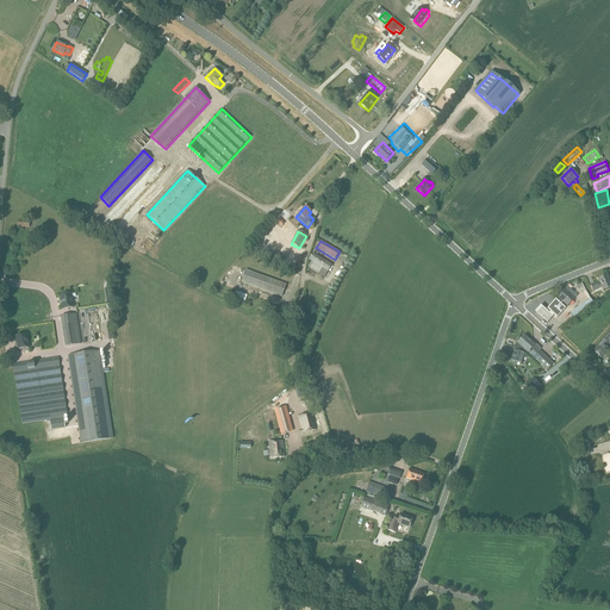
[(328,273),(332,266),(312,254),(309,261),(311,262),(307,267),(324,277),(328,273)]
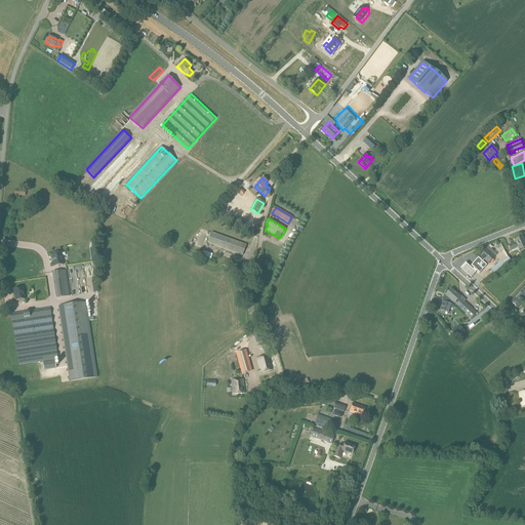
[(247,245),(212,233),(208,244),(243,256),(247,245)]
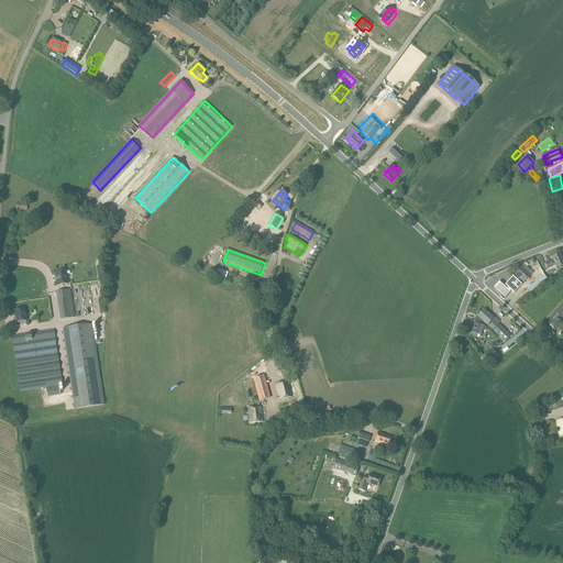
[(540,254),(532,256),(537,271),(544,268),(540,254)]
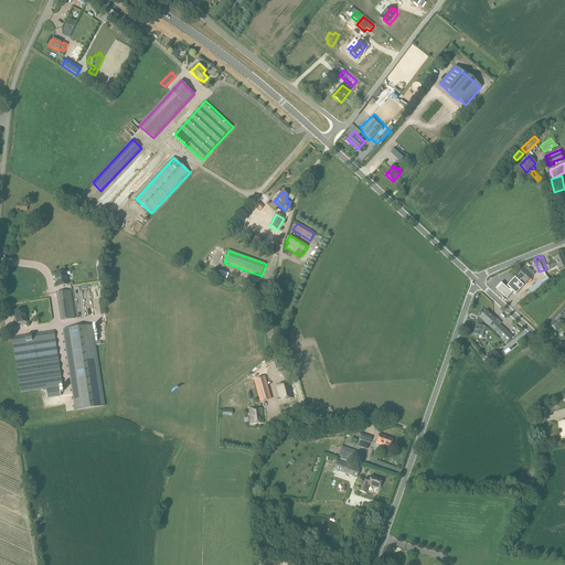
[(557,265),(558,269),(564,266),(564,260),(563,256),(555,258),(556,263),(554,264),(554,262),(548,265),(550,269),(555,267),(555,266),(557,265)]
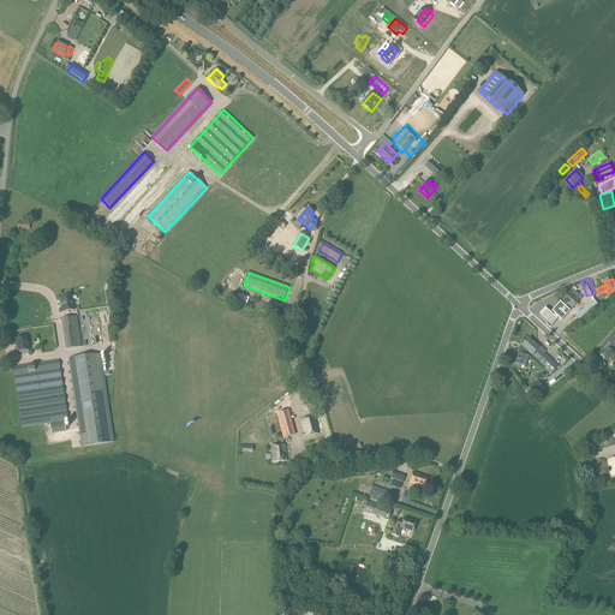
[(583,298),(572,290),(560,303),(551,312),(561,321),(569,311),(566,308),(567,306),(572,310),(583,298)]
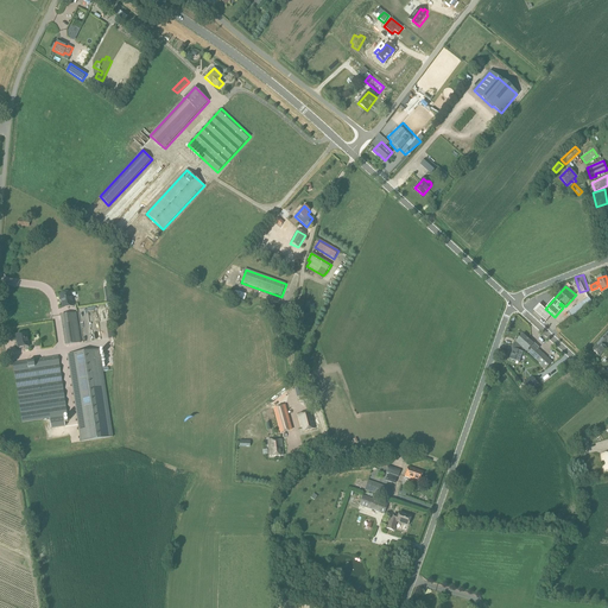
[(74,308),(71,292),(59,295),(62,309),(74,308)]
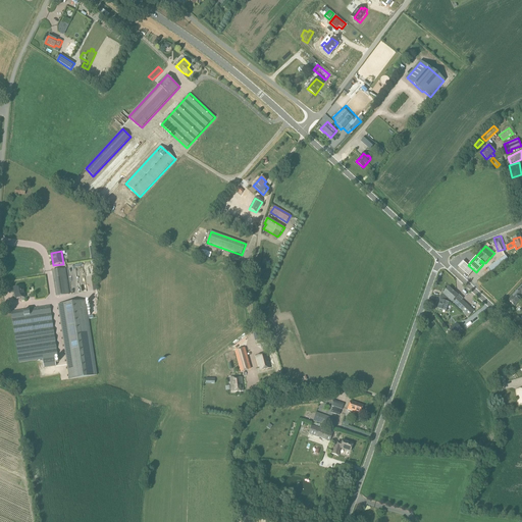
[(486,268),(489,272),(506,261),(504,256),(486,268)]
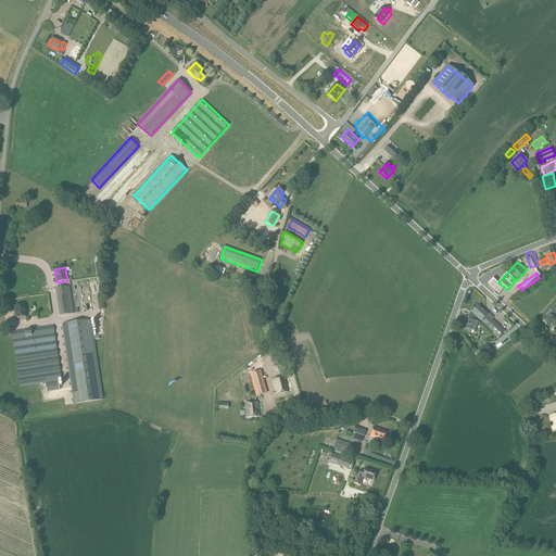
[(555,276),(554,274),(539,285),(543,291),(551,286),(552,287),(555,283),(555,276)]
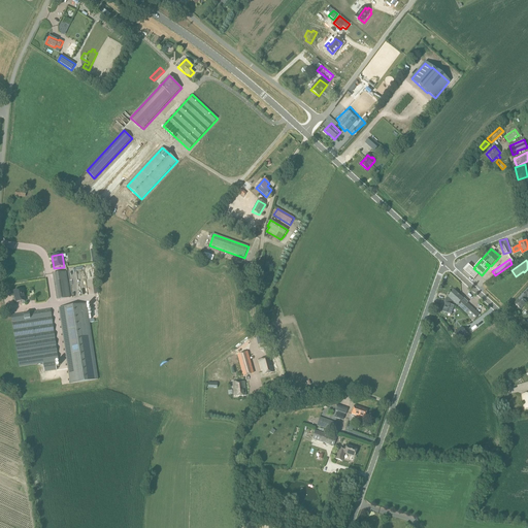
[(473,281),(479,274),(468,265),(463,270),(473,281)]
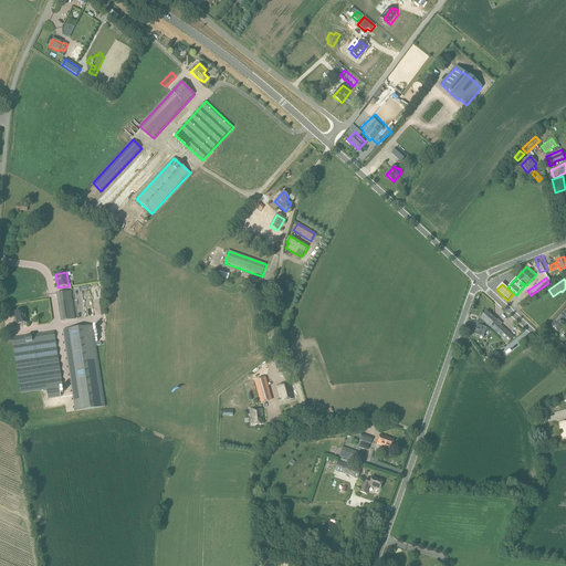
[(75,320),(71,292),(58,294),(62,321),(75,320)]
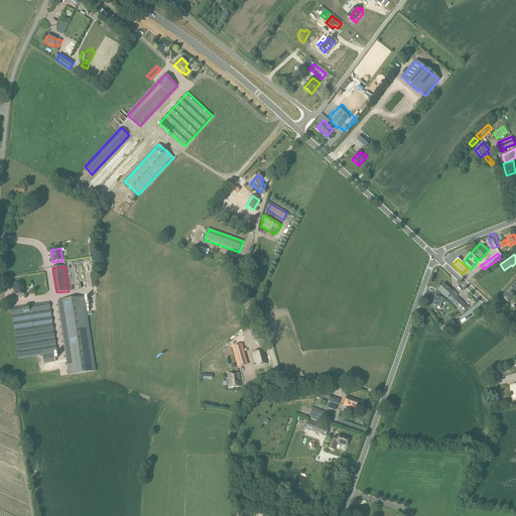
[(496,277),(489,284),(494,288),(501,281),(496,277)]
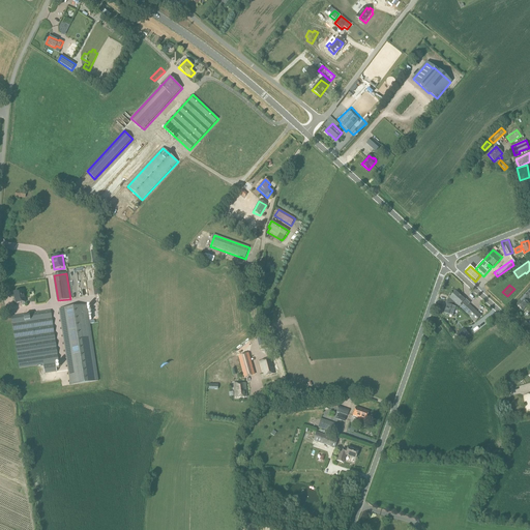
[(521,285),(513,293),(517,296),(525,288),(521,285)]
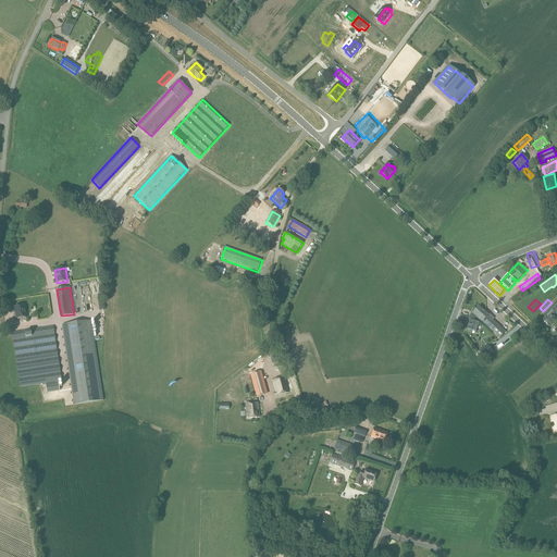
[(549,313),(543,321),(549,326),(556,320),(554,318),(556,314),(556,305),(556,306),(549,313)]
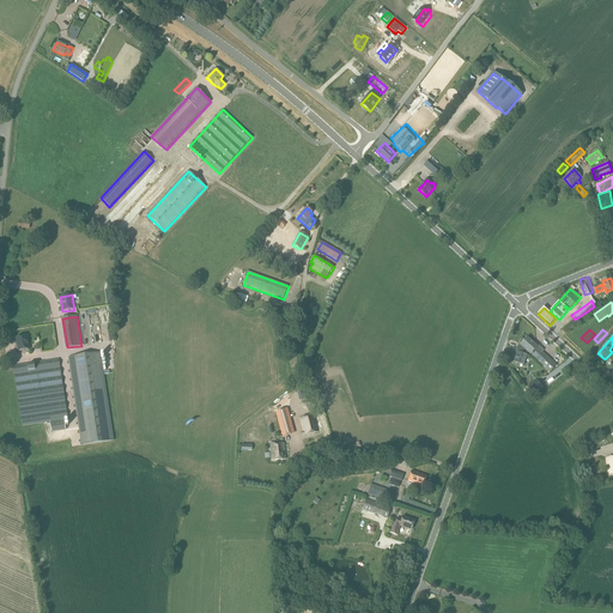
[(29,350),(28,337),(16,338),(18,351),(29,350)]
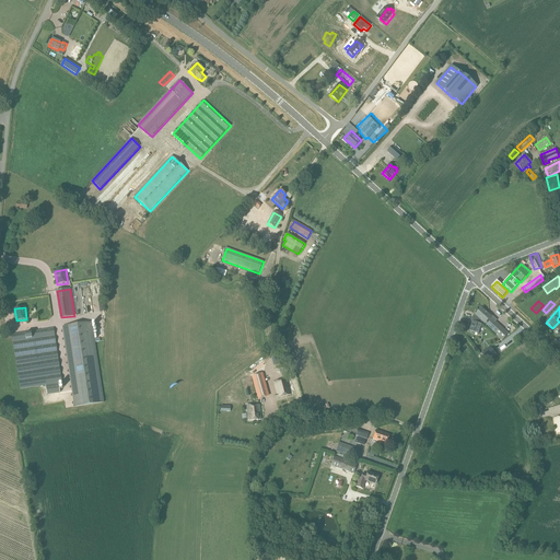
[(476,316),(482,323),(485,324),(487,325),(486,326),(488,328),(486,330),(489,333),(491,331),(502,340),(509,334),(492,318),(492,319),(490,317),(491,317),(481,308),(476,315),(476,316)]
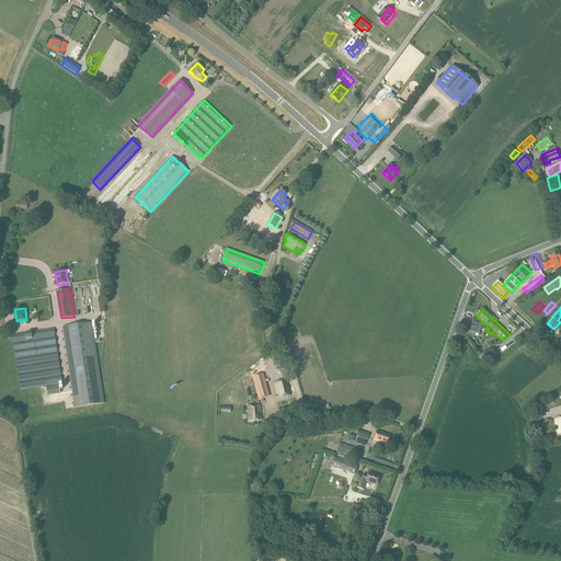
[(540,318),(536,322),(538,323),(546,316),(541,311),(538,316),(540,318)]
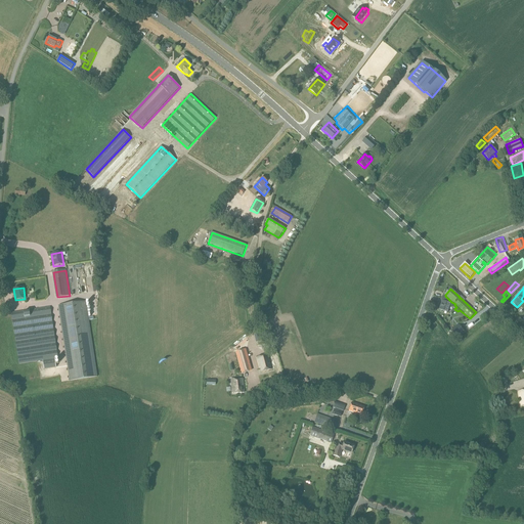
[(450,304),(451,302),(445,296),(442,301),(450,304)]
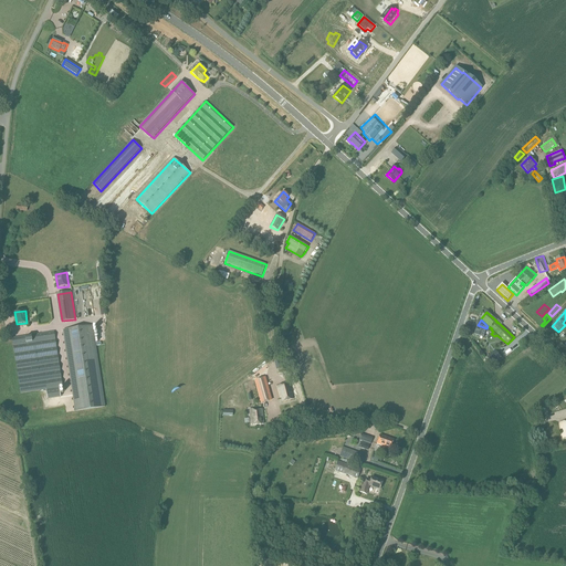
[(486,328),(478,325),(474,334),(484,337),(486,328)]
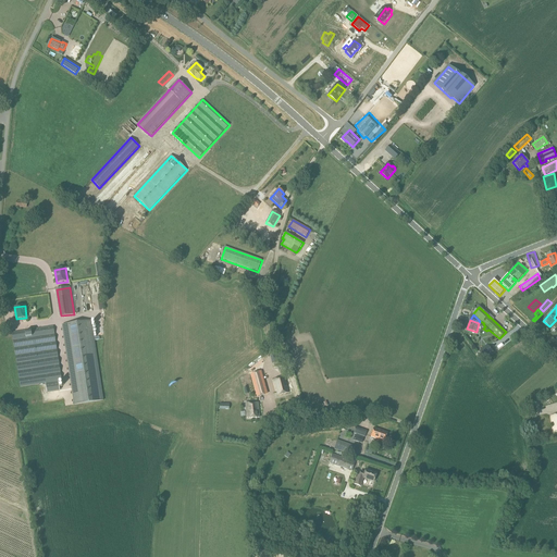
[(91,321),(62,325),(74,405),(103,400),(91,321)]
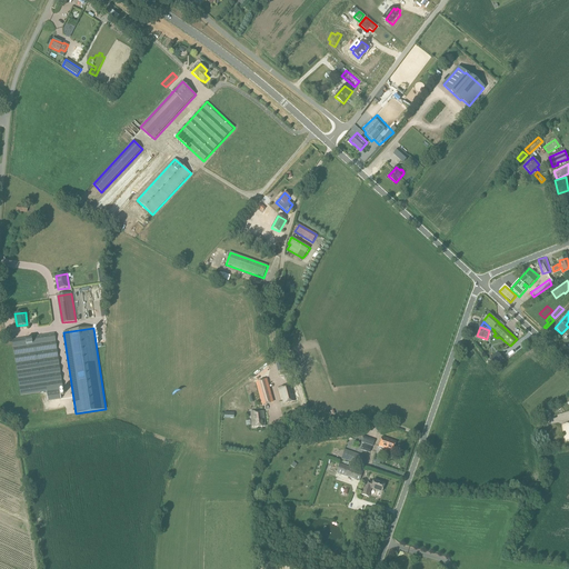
[(63,389),(55,333),(12,339),(20,396),(63,389)]
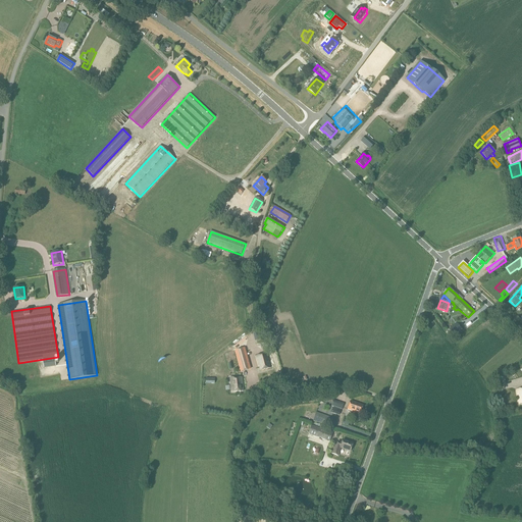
[(453,334),(461,328),(457,323),(449,330),(453,334)]
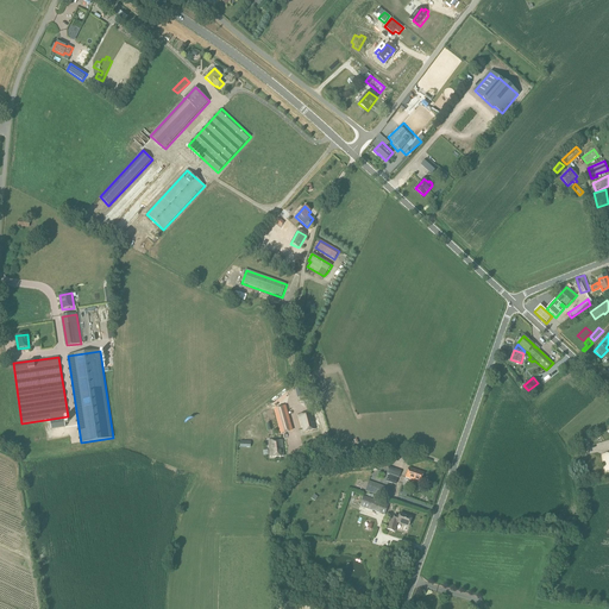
[(295,389),(297,399),(306,396),(303,388),(295,389)]
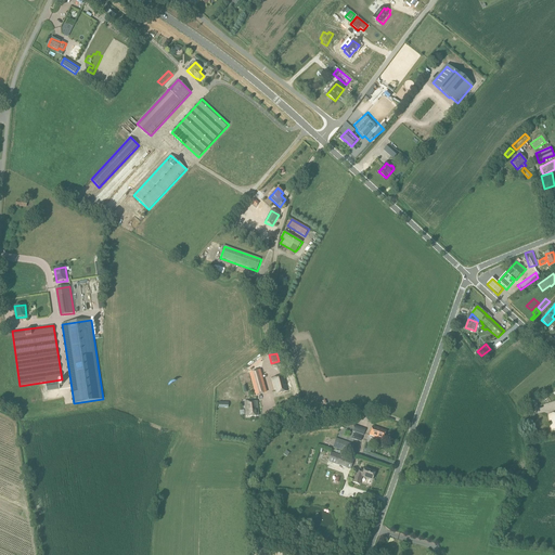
[(256,395),(266,392),(260,371),(250,374),(256,395)]
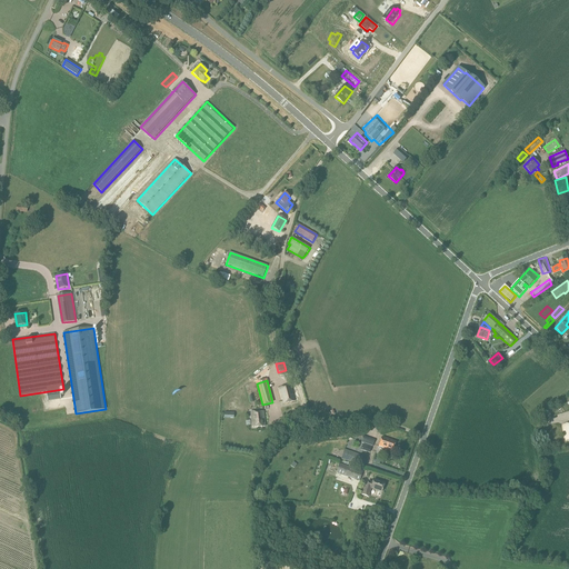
[(283,405),(296,401),(291,385),(278,388),(282,401),(282,400),(283,405)]
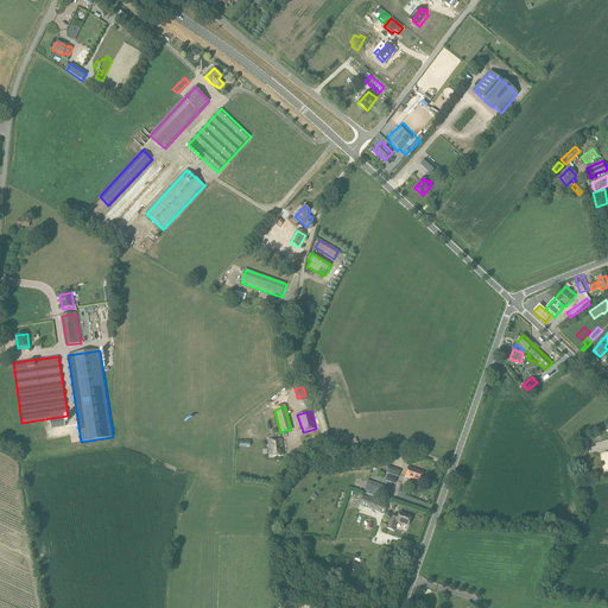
[(50,419),(51,429),(65,428),(63,417),(50,419)]
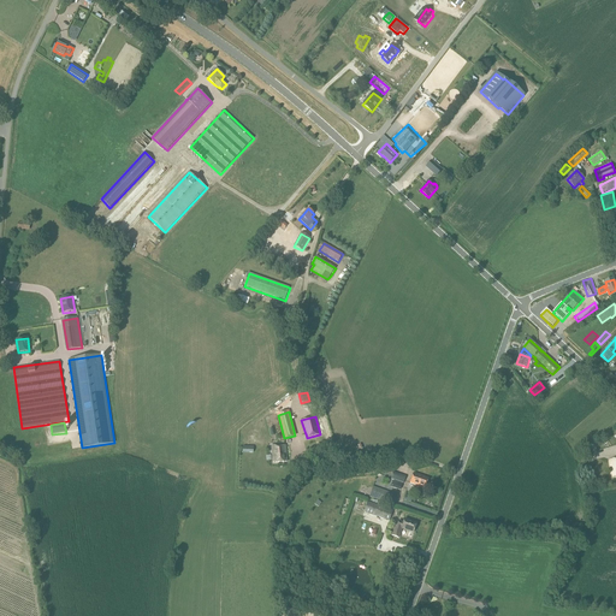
[(598,428),(587,431),(588,439),(597,438),(597,439),(600,439),(599,437),(609,436),(608,428),(599,431),(598,428)]
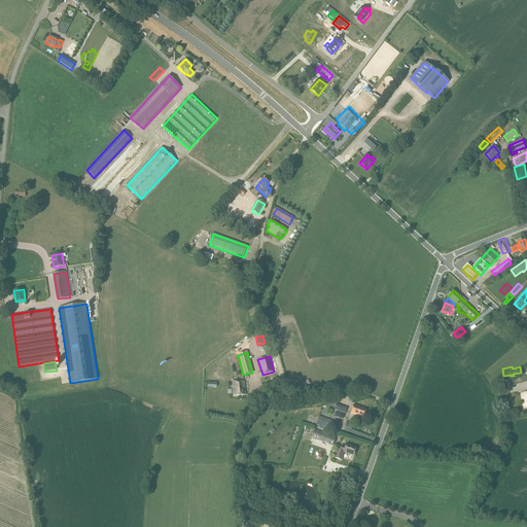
[(234,391),(234,395),(245,395),(245,391),(245,382),(233,381),(233,391),(234,391)]
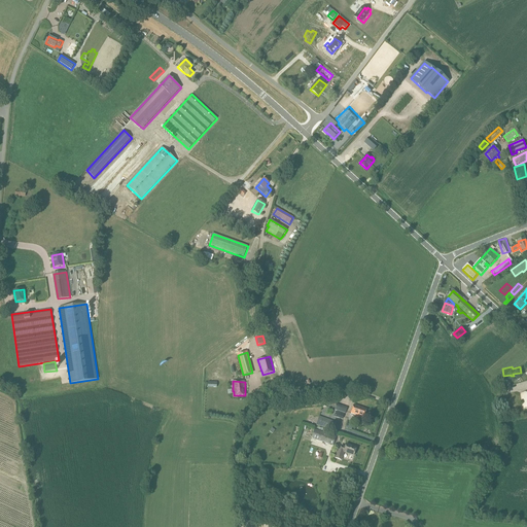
[(351,413),(356,415),(364,418),(367,410),(357,407),(354,405),(351,413)]
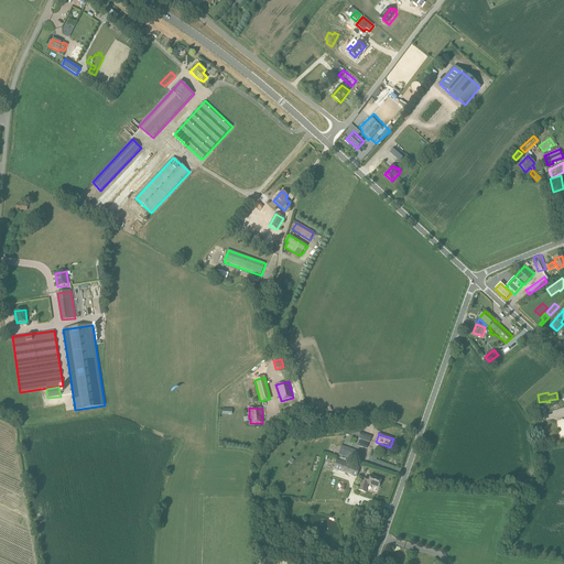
[(361,463),(365,454),(342,445),(338,455),(361,463)]
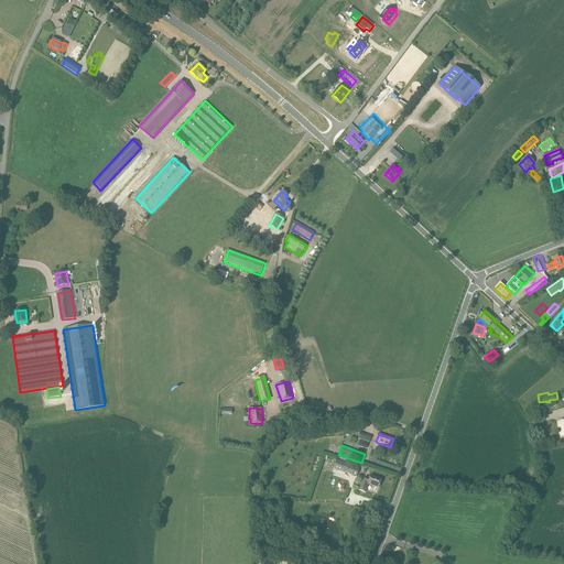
[(357,477),(360,467),(337,459),(334,469),(357,477)]
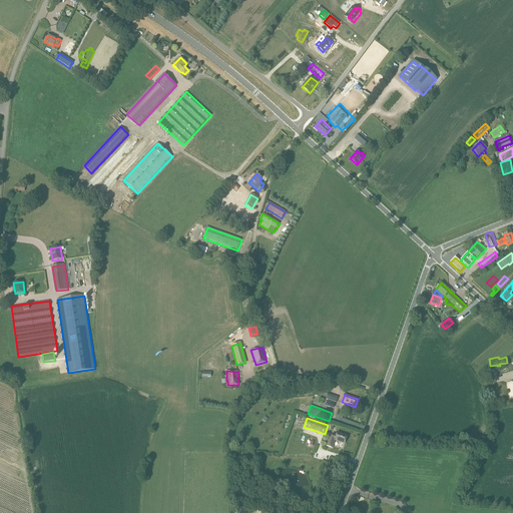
[(332,448),(335,440),(345,444),(347,436),(337,433),(336,437),(332,436),(331,439),(330,438),(327,446),(332,448)]
